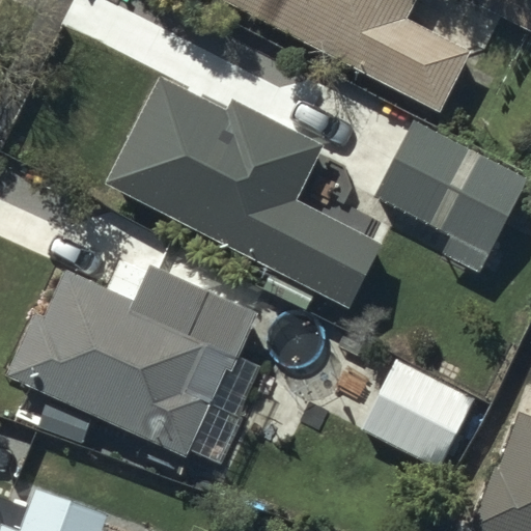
[(415,0),(226,0),(437,108),(468,47),(408,16),(415,0)]
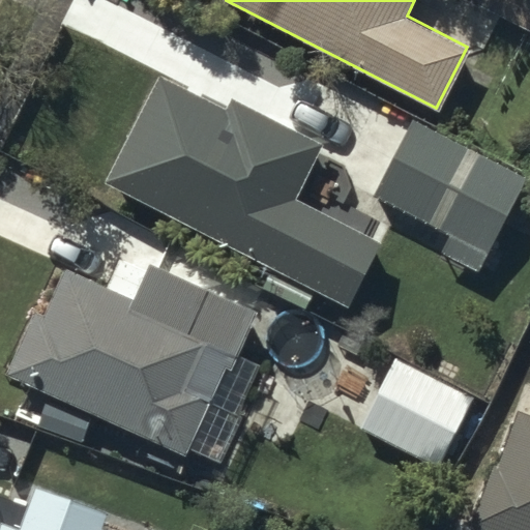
[(529,0),(484,0),(484,1),(529,25),(529,0)]
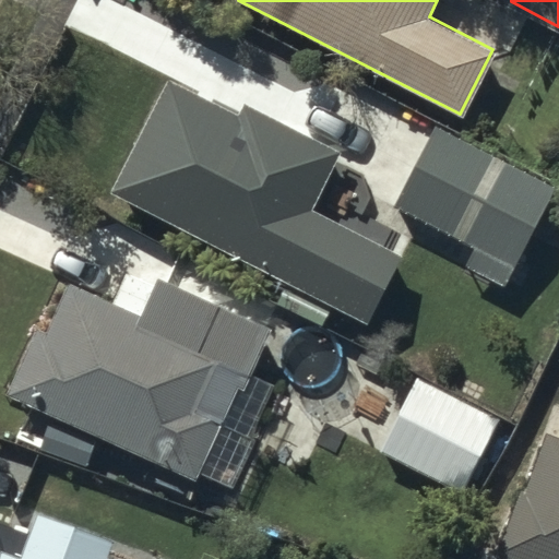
[(340,153),(244,104),(238,115),(166,78),(108,192),(367,324),(403,254),(311,207),(340,153)]
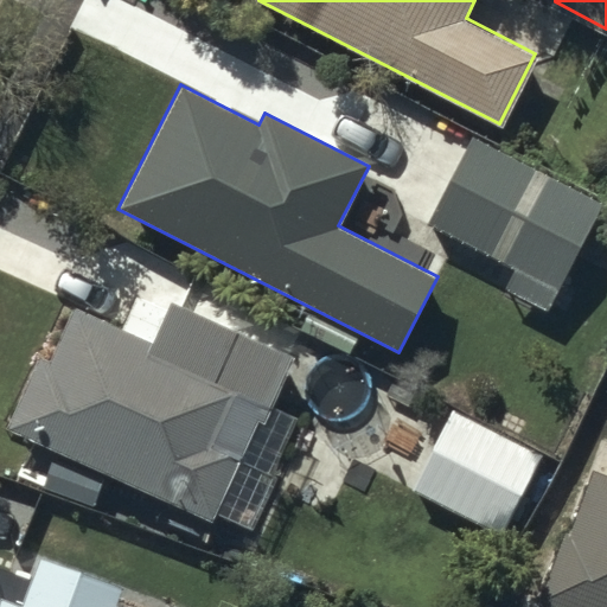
[(600,208),(475,140),(429,225),(515,272),(504,289),(544,311),(600,208)]
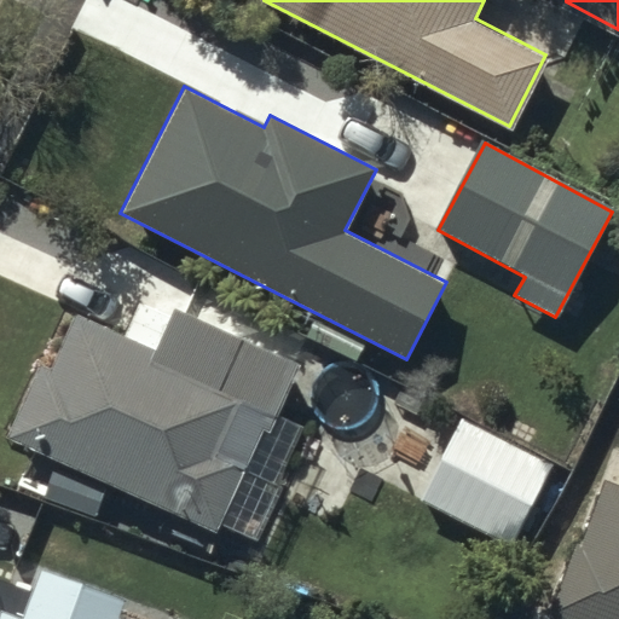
[(296,365),(177,310),(158,348),(80,312),(53,369),(45,365),(11,439),(219,533),(296,365)]
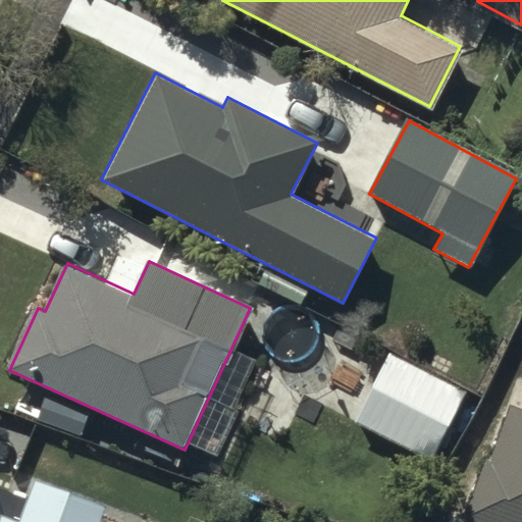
[(468,392),(390,353),(356,421),(433,460),(468,392)]
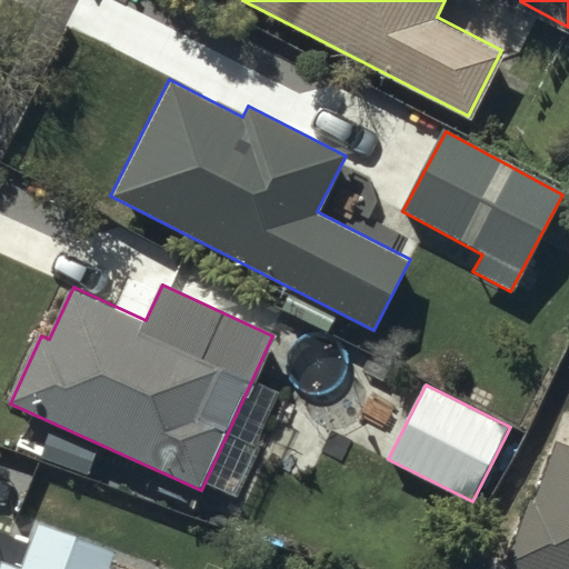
[(98,447),(51,430),(42,456),(89,472),(98,447)]
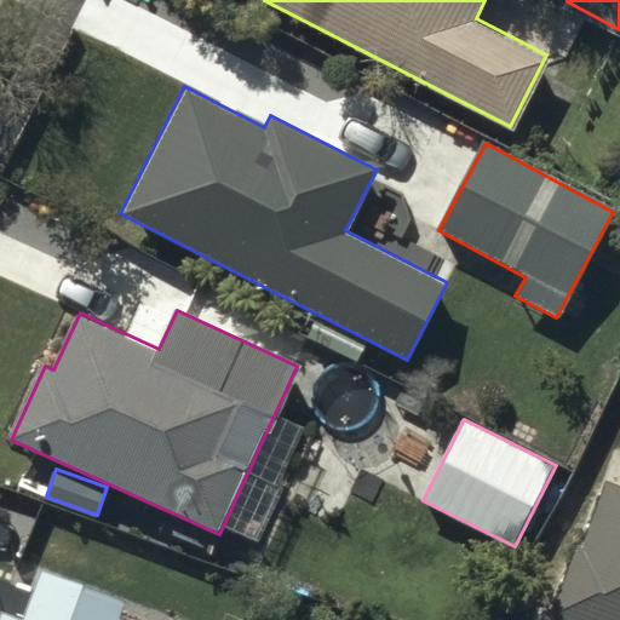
[(619,619),(619,484),(606,480),(583,545),(579,544),(554,615),(567,619),(619,619)]
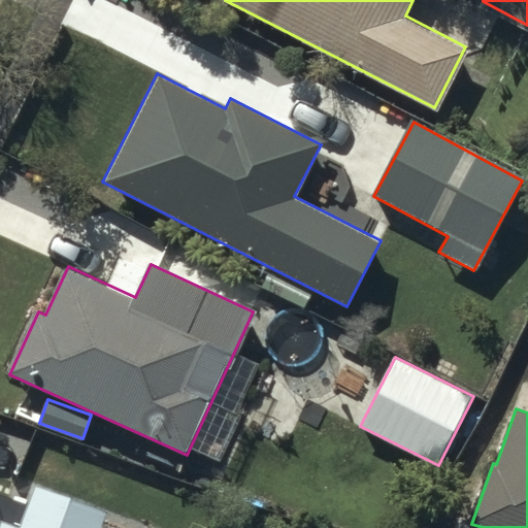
[(107,513),(37,487),(29,507),(0,496),(0,527),(103,527),(102,527),(107,513)]
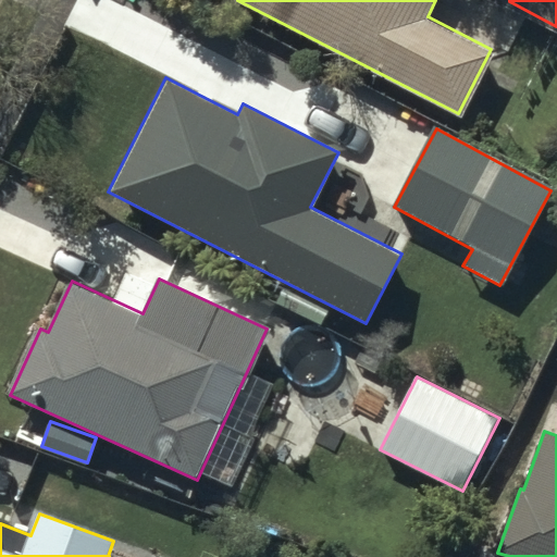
All buildings are outlined.
